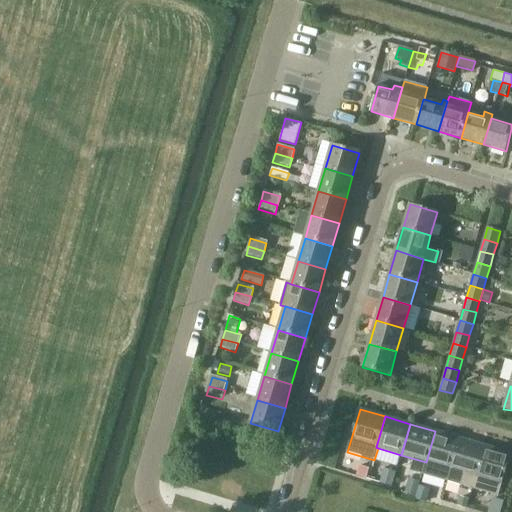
[(451,470),(460,439),(435,431),(426,462),(451,470)]
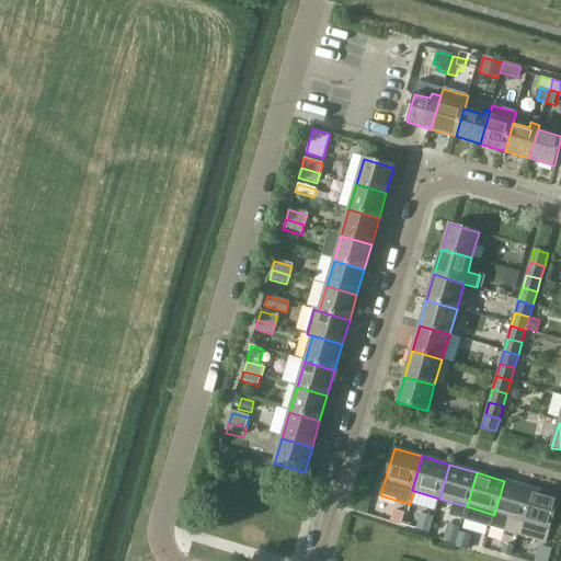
[(518,536),(533,489),(504,481),(494,515),(510,519),(506,531),(518,536)]
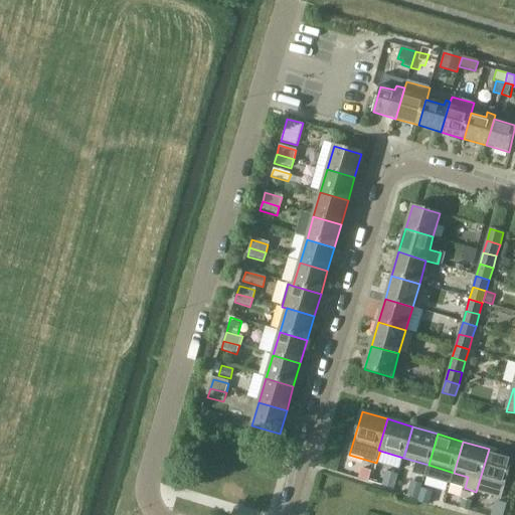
[(514,456),(489,449),(476,492),(501,499),(514,456)]
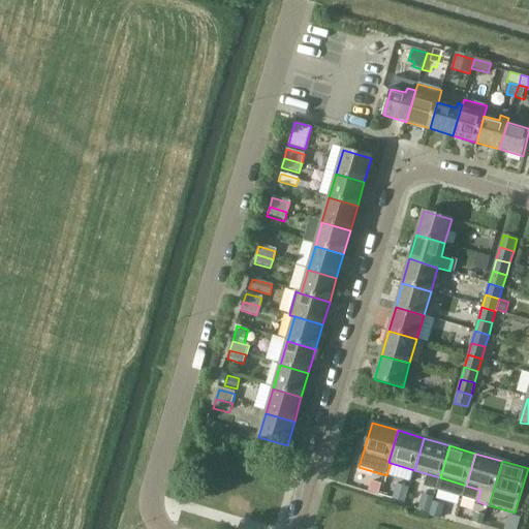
[(380,495),(383,485),(373,483),(370,492),(380,495)]
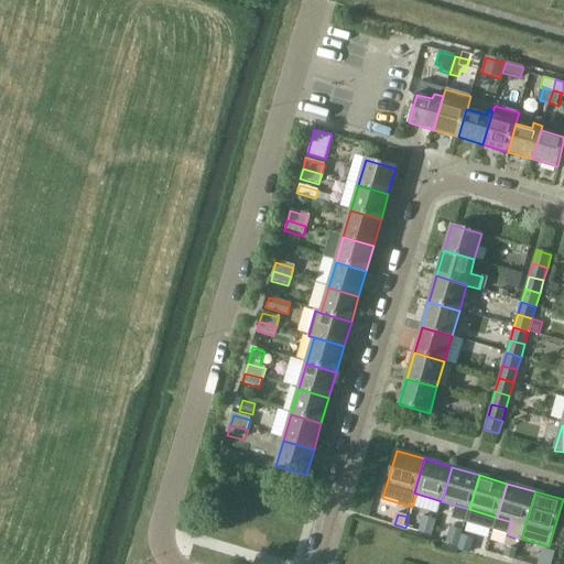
[(423,516),(419,531),(432,535),(436,520),(423,516)]
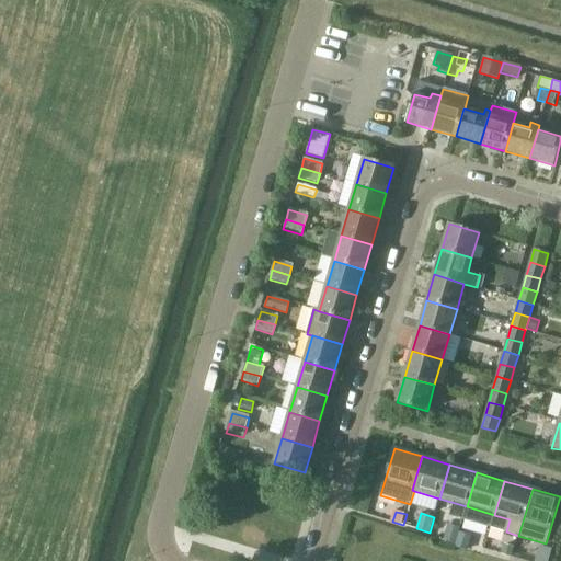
[(448,524),(444,539),(456,542),(460,527),(448,524)]
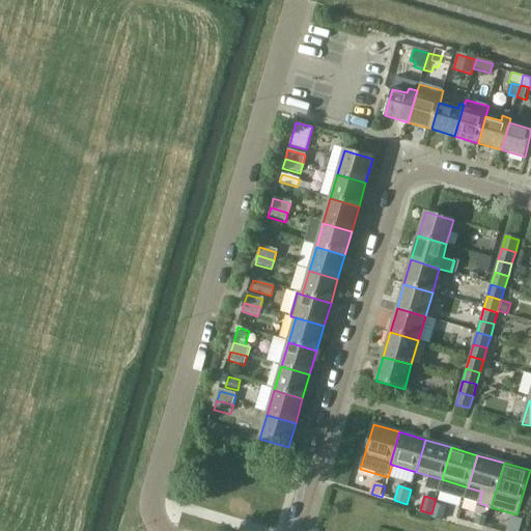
[(437,503),(434,513),(443,516),(446,505),(437,503)]
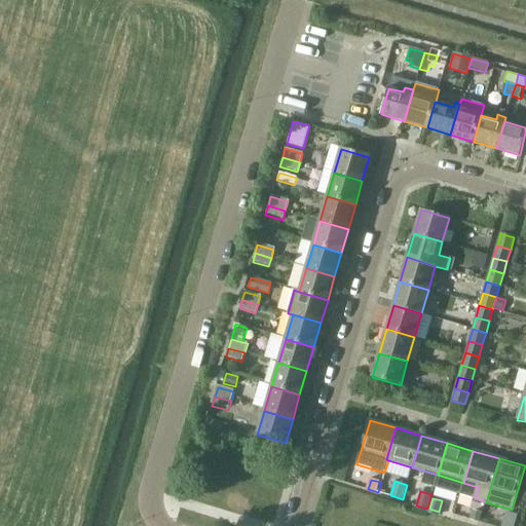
[(473,510),(470,519),(480,521),(482,512),(473,510)]
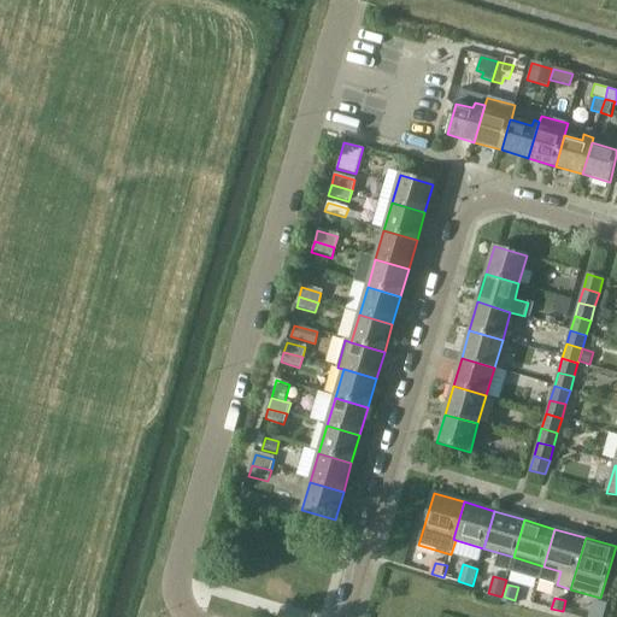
[(601,616),(605,604),(594,601),(589,616),(601,616)]
